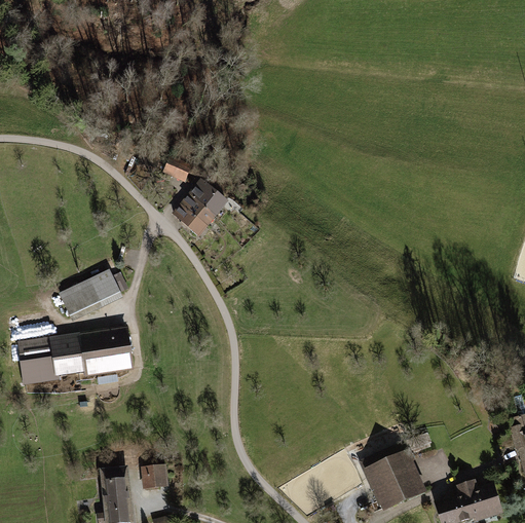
[(191,162),(169,152),(162,170),(184,180),(191,162)]
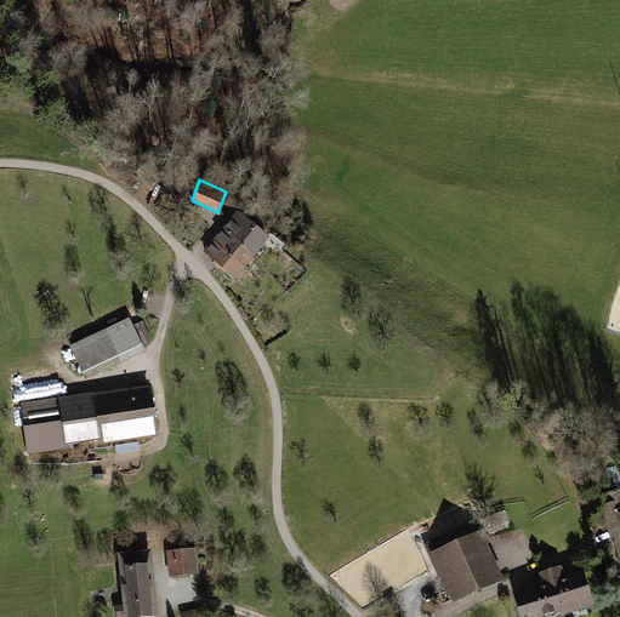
[(269,234),(237,209),(203,251),(235,276),(269,234)]
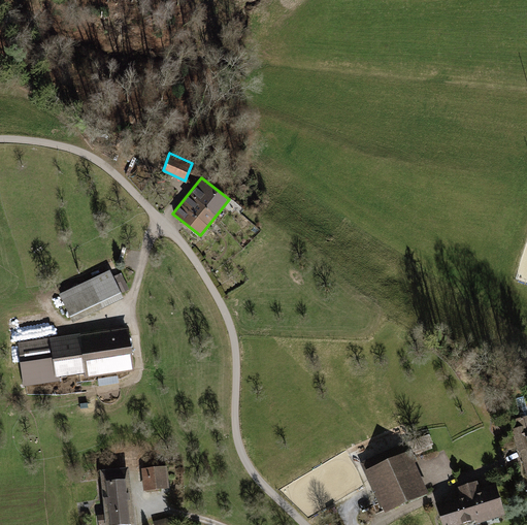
[(108,271),(60,294),(71,319),(123,297),(108,271)]
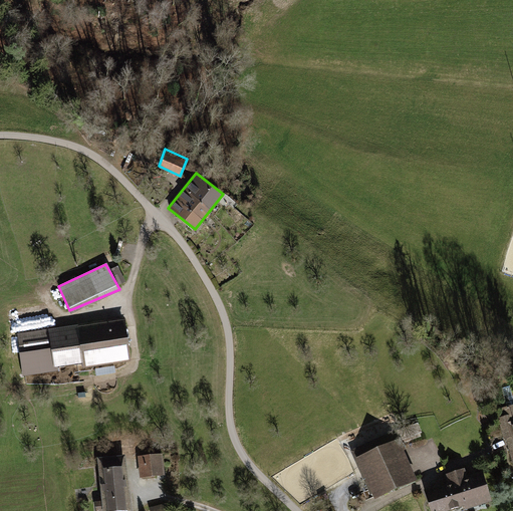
[(121,316),(19,334),(23,357),(51,353),(53,368),(83,362),(83,367),(130,359),(121,316)]
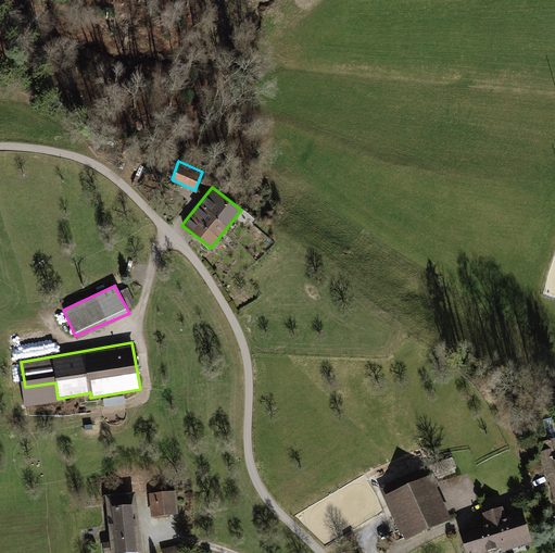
[(554,435),(540,439),(542,445),(534,448),(542,475),(546,474),(554,502),(554,435)]
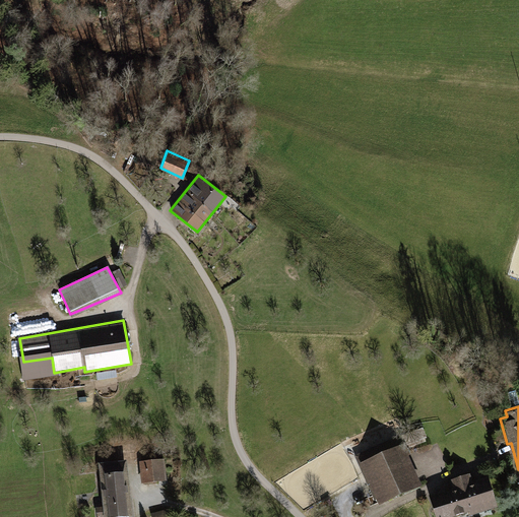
[(424,483),(402,441),(358,461),(377,505),(424,483)]
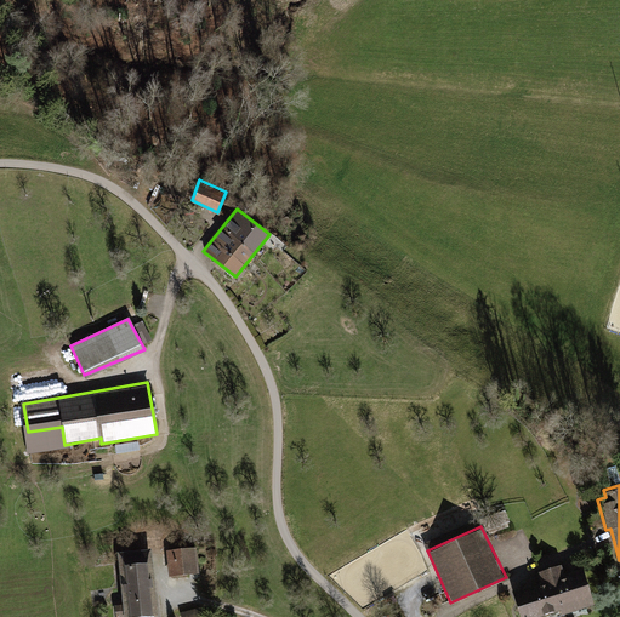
[(166,530),(136,533),(138,548),(168,546),(166,530)]
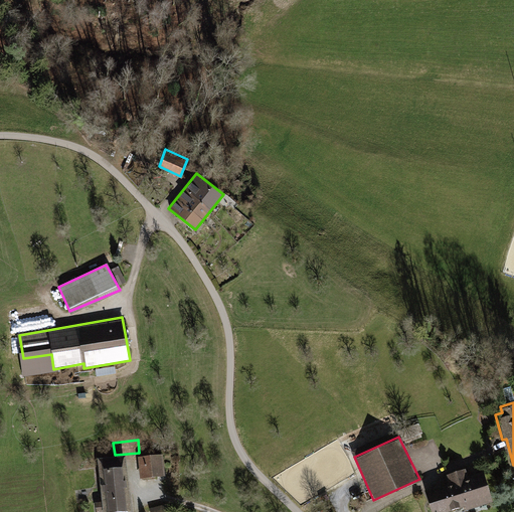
[(163,454),(139,456),(141,478),(165,476),(163,454)]
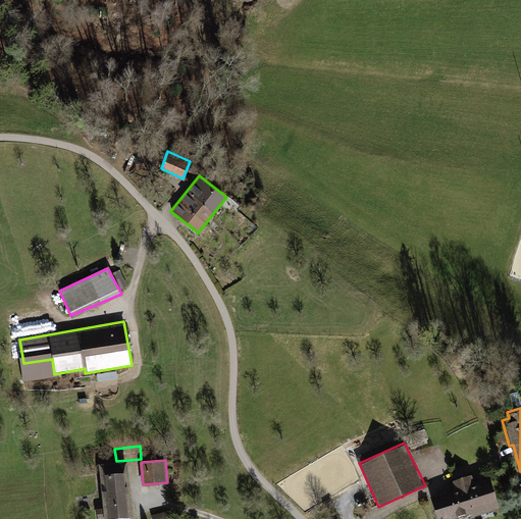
[(126,462),(100,465),(105,518),(106,518),(132,517),(126,462)]
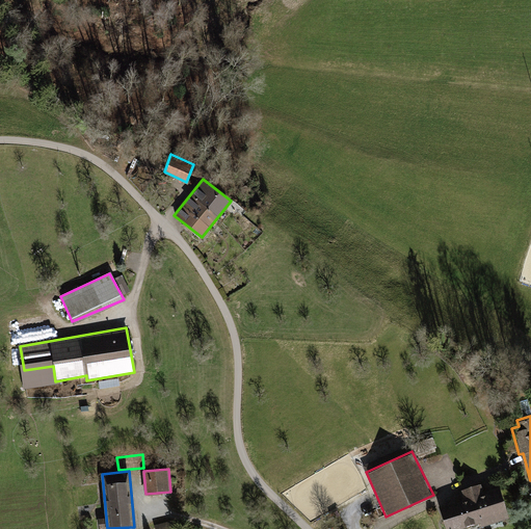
[(470,528),(508,517),(499,486),(490,488),(482,492),(479,482),(459,488),(462,499),(451,502),(436,506),(444,528),(470,528)]
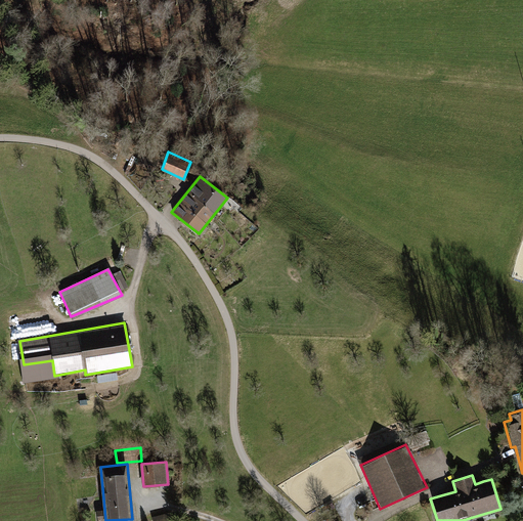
[(176,520),(173,510),(154,515),(155,520),(176,520)]
